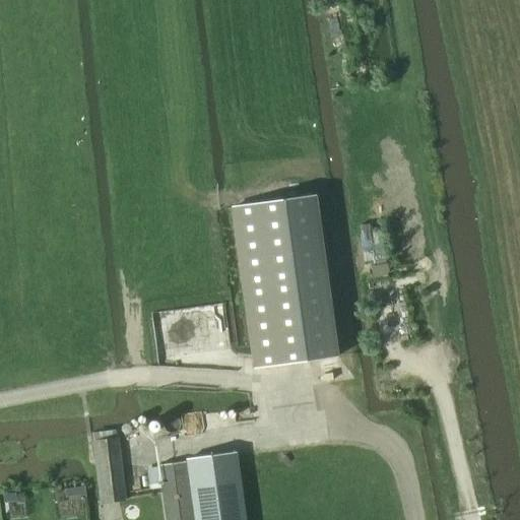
[(231,206),(253,369),(339,356),(317,194),(231,206)]
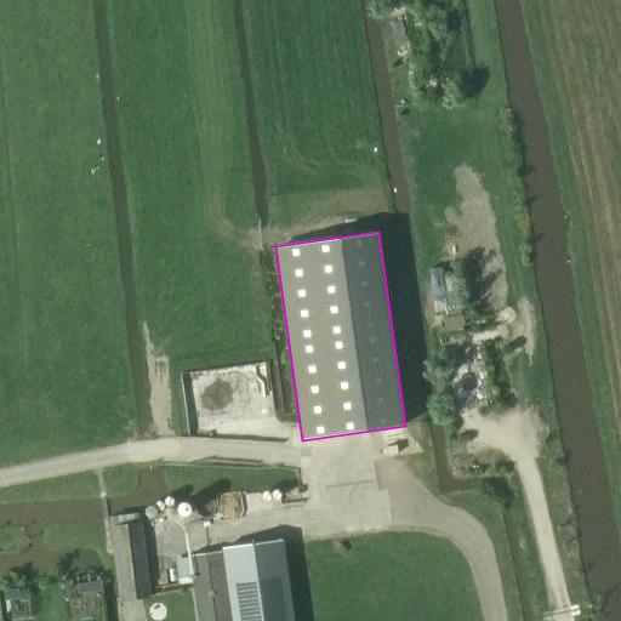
[(119,599),(148,596),(141,524),(113,528),(119,599)]
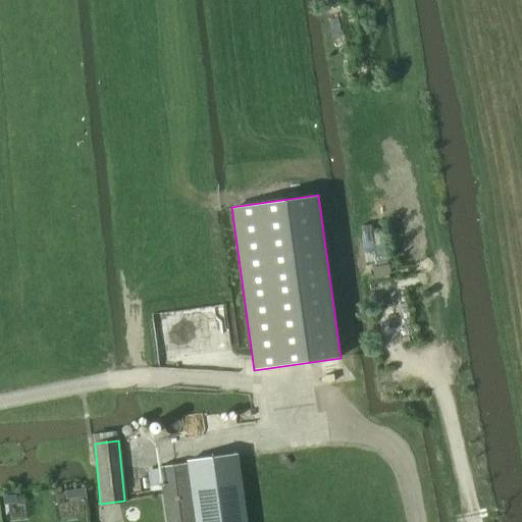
[(166,521),(246,521),(237,455),(188,462),(188,464),(159,467),(166,521)]
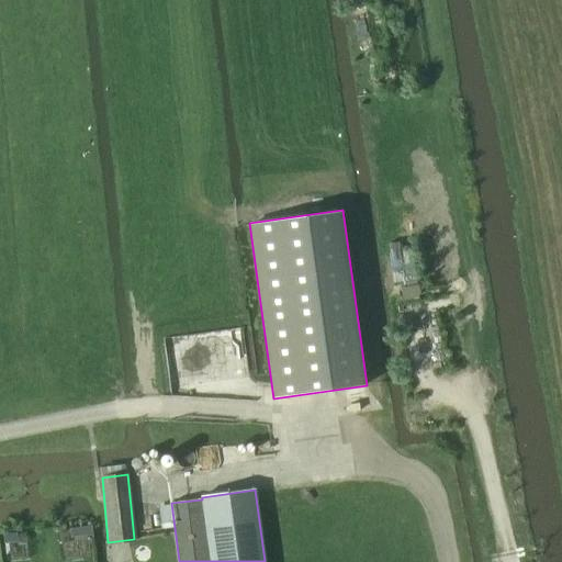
[(92,525),(69,528),(70,537),(93,535),(92,525)]
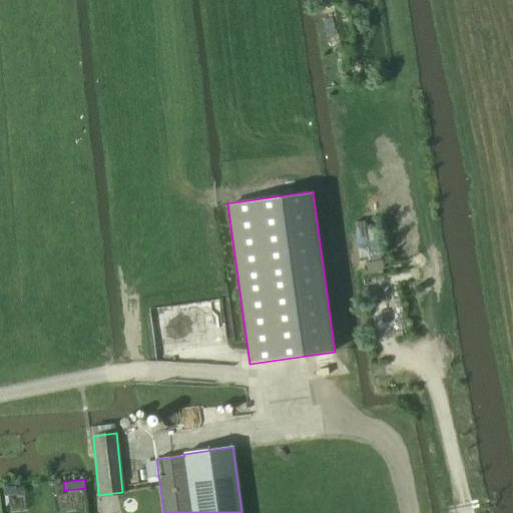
[(15,486),(3,487),(4,496),(16,494),(15,486)]
